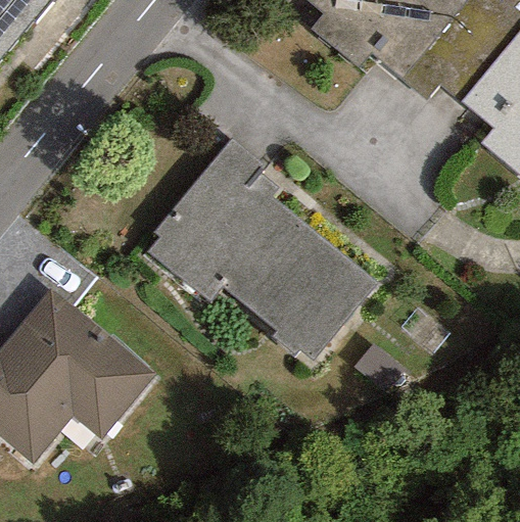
[(0,0),(0,62),(54,0),(0,0)]
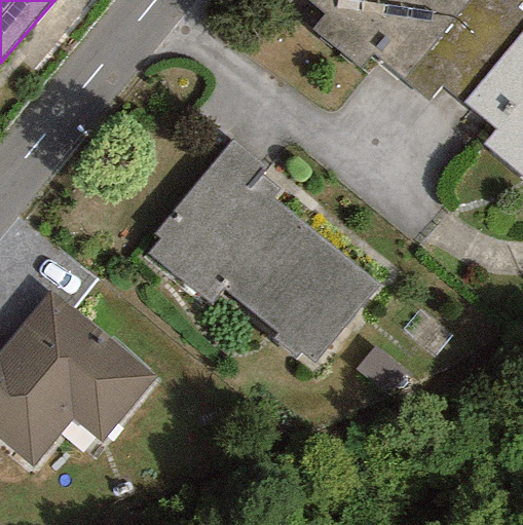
[(304,0),(325,15),(314,28),(361,68),(373,52),(404,79),(469,0),(304,0)]
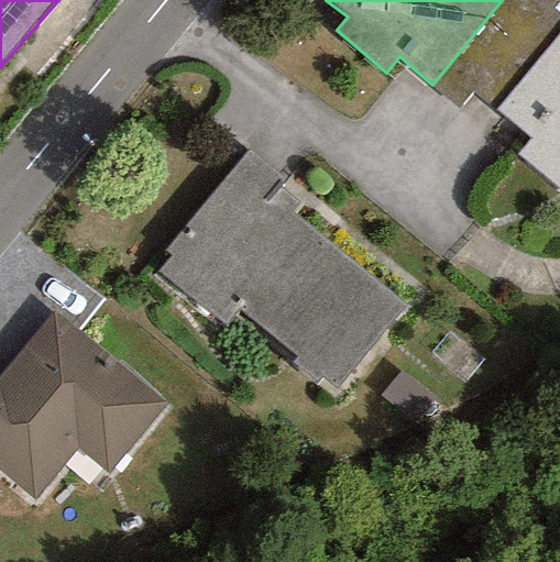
[(559,13),(542,0),(502,0),(432,85),(460,107),(473,91),(495,109),(559,32),(559,13)]
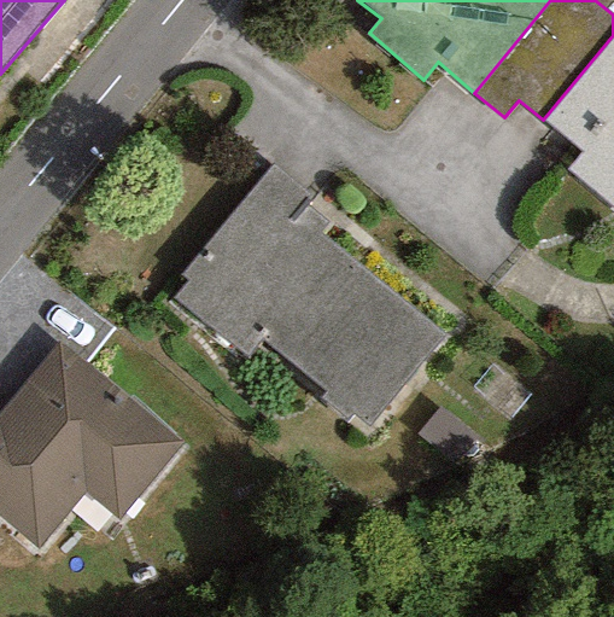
[(613,35),(543,120),(583,152),(568,169),(613,207),(613,35)]
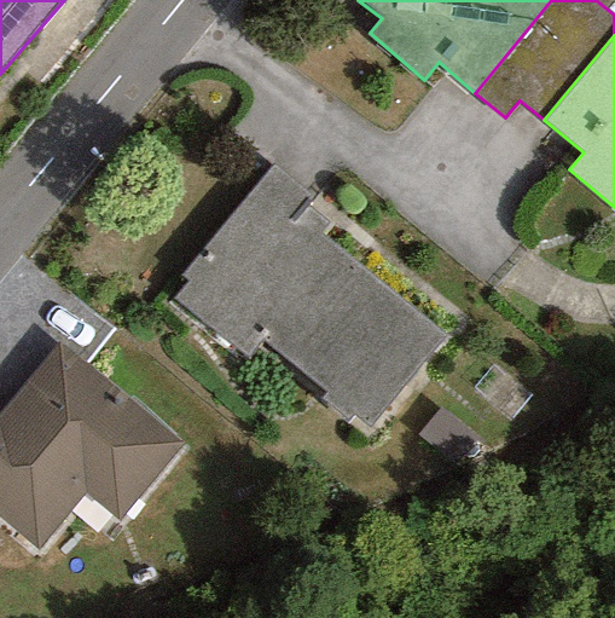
[(274,163),(185,275),(191,279),(173,301),(245,359),(262,338),(329,391),(321,399),(365,434),(446,334),(320,234),(330,221),(306,203),(312,195),(274,163)]
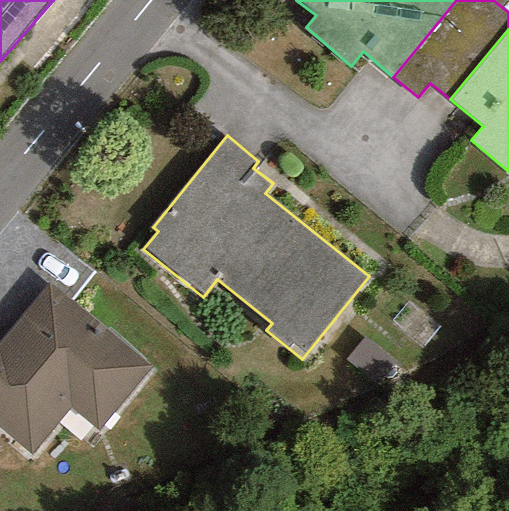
[(49,282),(0,341),(0,426),(33,454),(72,407),(100,431),(153,367),(49,282)]
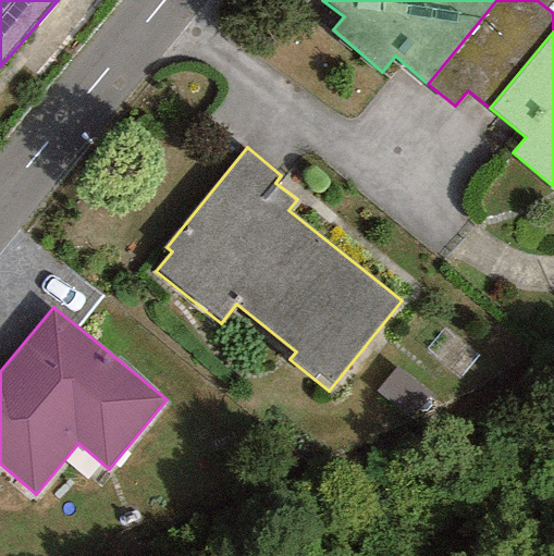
All buildings are outlined.
